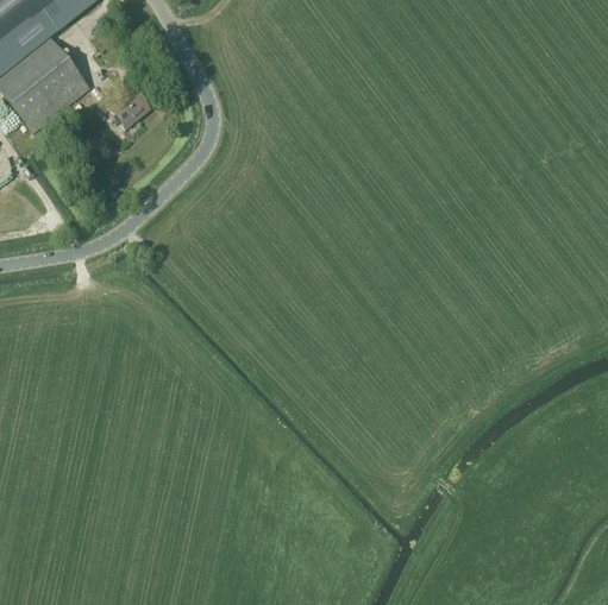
[(0,0),(0,75),(95,0),(0,0)]
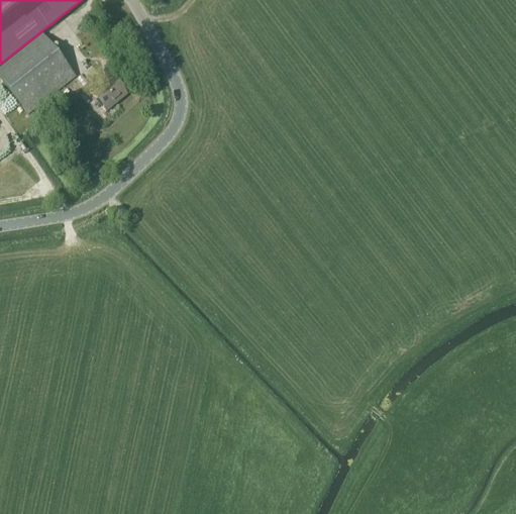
[(117,30),(111,23),(107,26),(113,33),(117,30)]
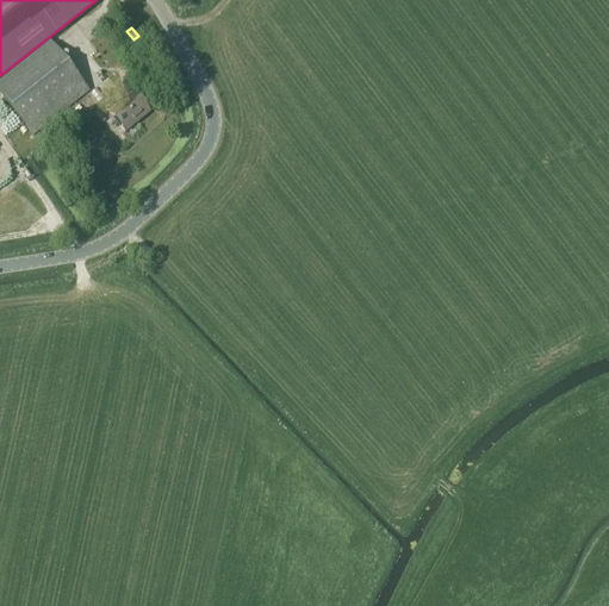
[(51,38),(0,79),(0,89),(33,132),(89,87),(51,38)]
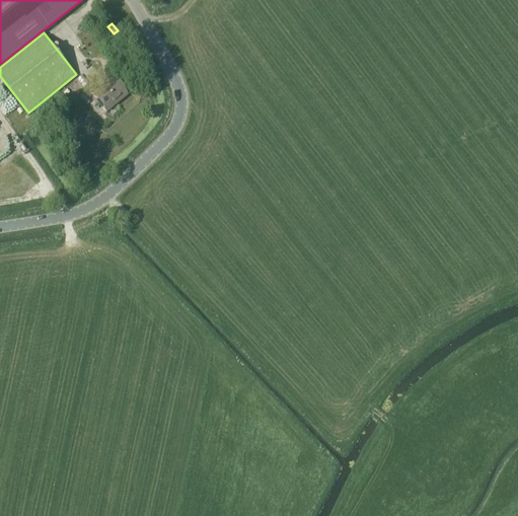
[(84,72),(70,84),(76,91),(90,80),(84,72)]
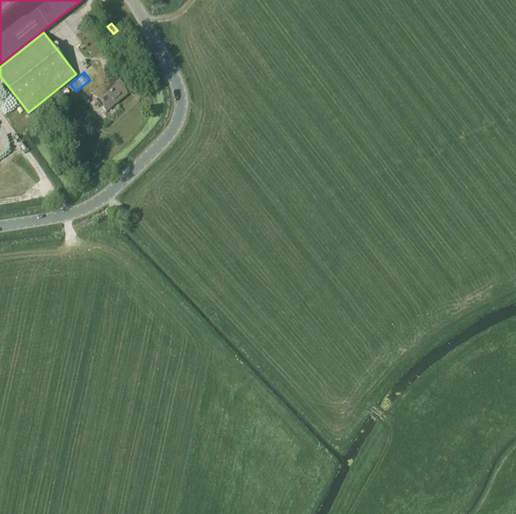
[(127,94),(113,77),(93,94),(107,110),(127,94)]
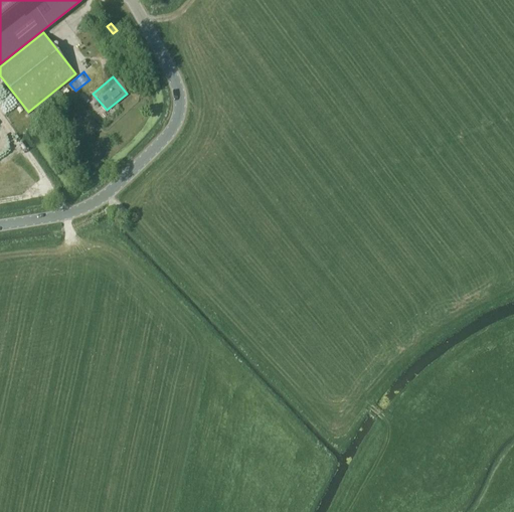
All buildings are outlined.
